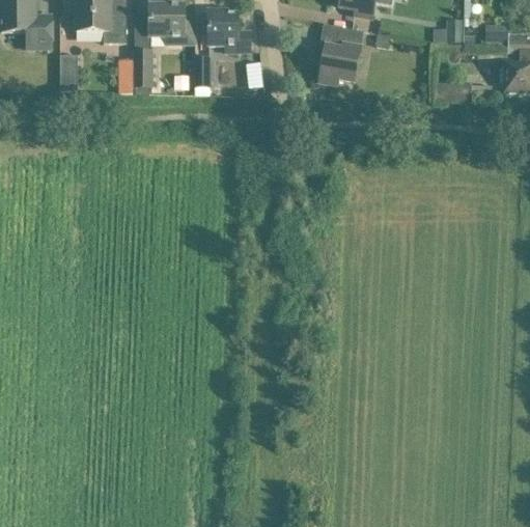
[(0,0),(0,32),(26,33),(26,48),(51,48),(51,15),(34,15),(34,0),(0,0)]
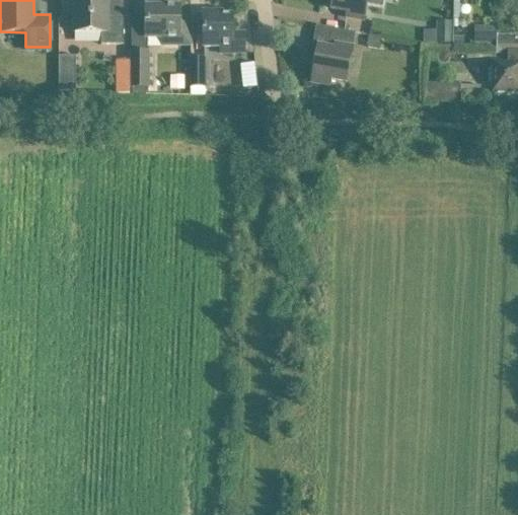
[(123,42),(123,16),(106,16),(106,0),(74,0),(74,30),(100,29),(100,42),(123,42)]
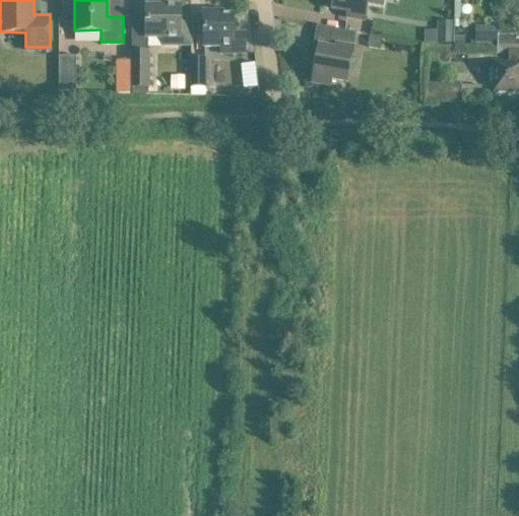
[(382,4),(382,0),(332,0),(331,6),(347,9),(346,14),(364,18),(367,1),(382,4)]
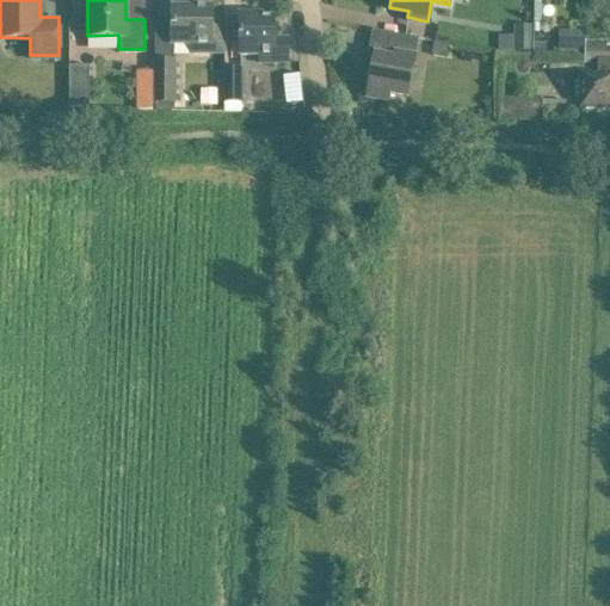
[(223,50),(223,25),(210,25),(210,4),(171,4),(171,42),(191,42),(191,50),(223,50)]
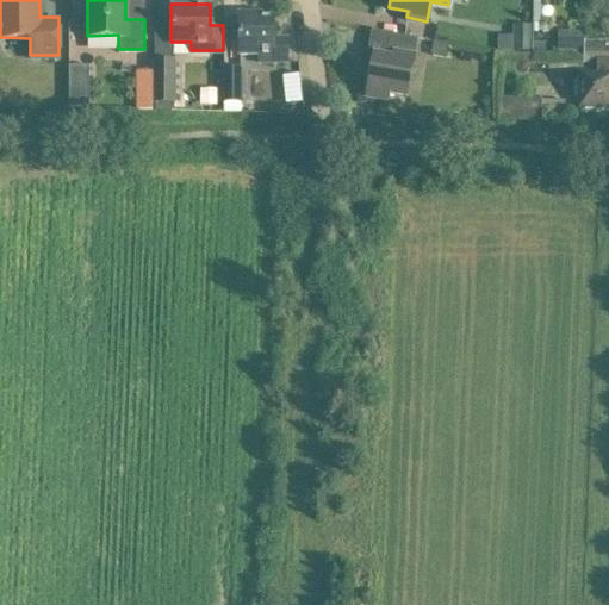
[(286,58),(286,36),(273,36),(272,14),(261,14),(261,11),(238,11),(238,51),(256,51),(256,60),(271,58),(286,58)]
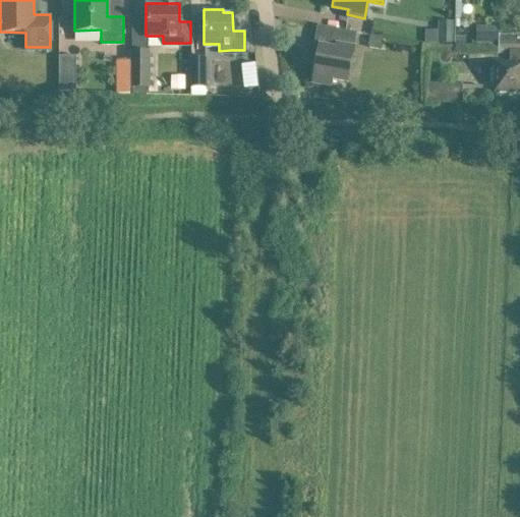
[(70,14),(57,14),(58,36),(71,35),(70,14)]
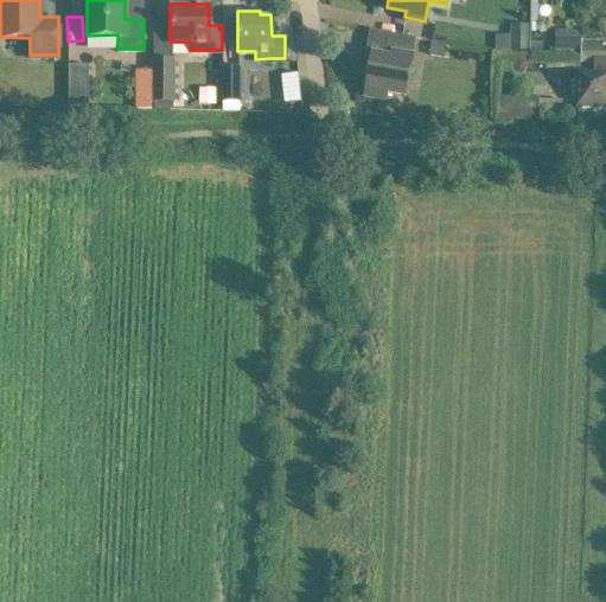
[(528,49),(528,23),(510,21),(509,49),(528,49)]
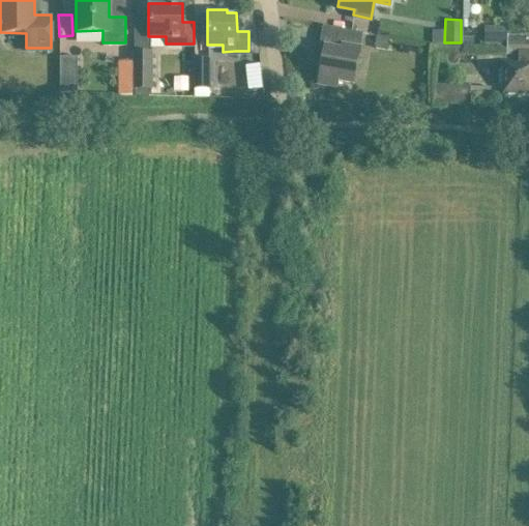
[(353,81),(361,35),(344,31),(340,48),(324,45),(317,82),(334,85),(336,78),(353,81)]
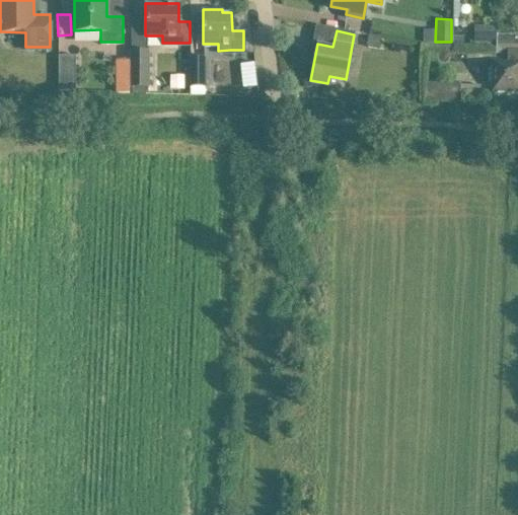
[(517,51),(517,32),(497,32),(496,51),(507,52),(507,56),(488,55),(487,93),(517,93),(517,55),(517,56),(517,51)]
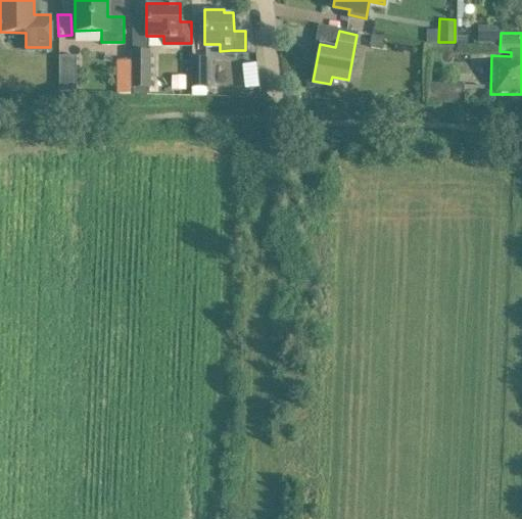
[(133,93),(149,93),(149,51),(132,51),(133,93)]
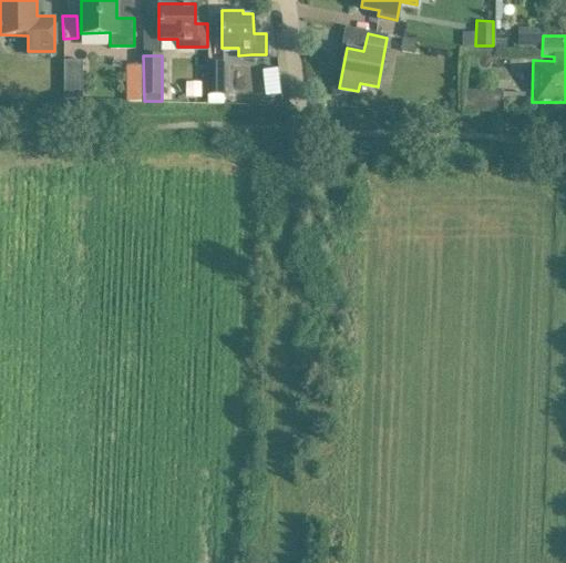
[(81,98),(81,59),(62,59),(63,96),(81,98)]
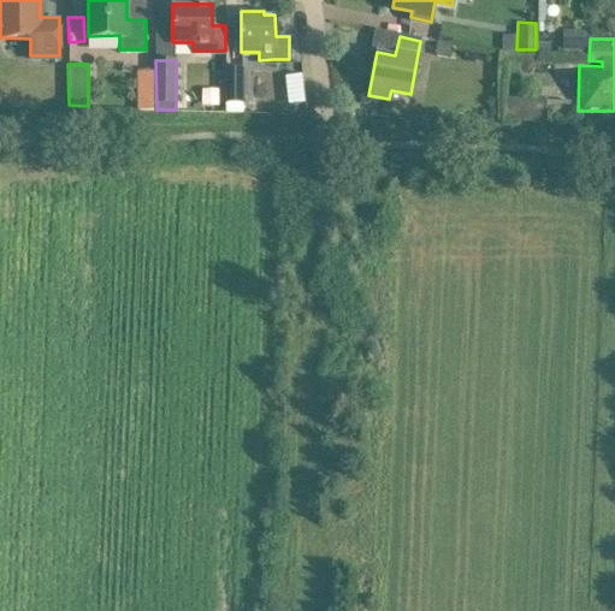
[(226,100),(243,100),(242,67),(226,67),(226,100)]
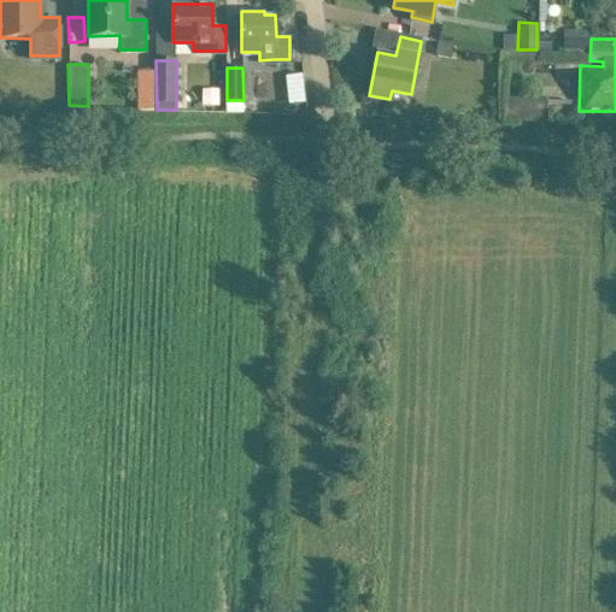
[(152,109),(153,69),(138,69),(136,109),(152,109)]
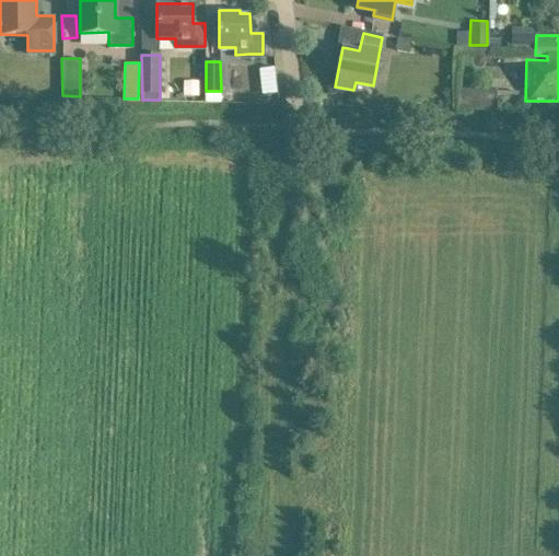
[(476,88),(475,107),(496,108),(496,103),(517,104),(519,91),(497,90),(497,89),(476,88)]
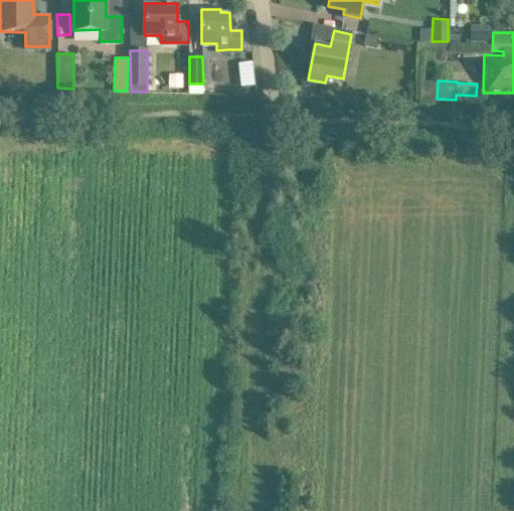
[(225,84),(213,86),(214,93),(226,92),(225,84)]
